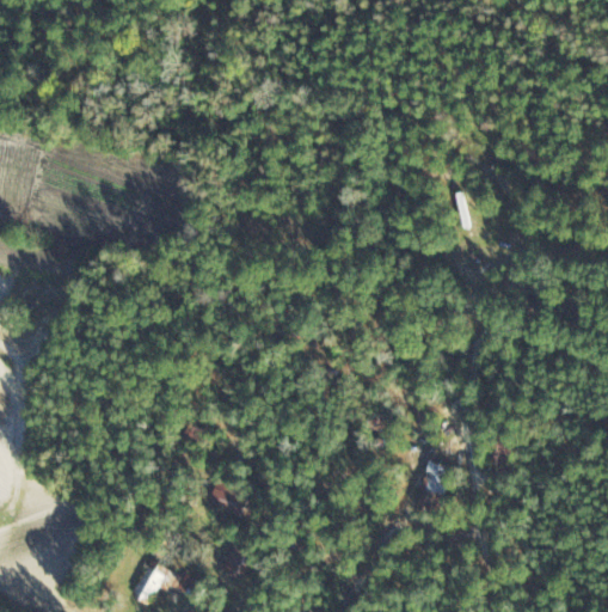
[(471,226),(461,191),(454,194),(464,228),(471,226)]
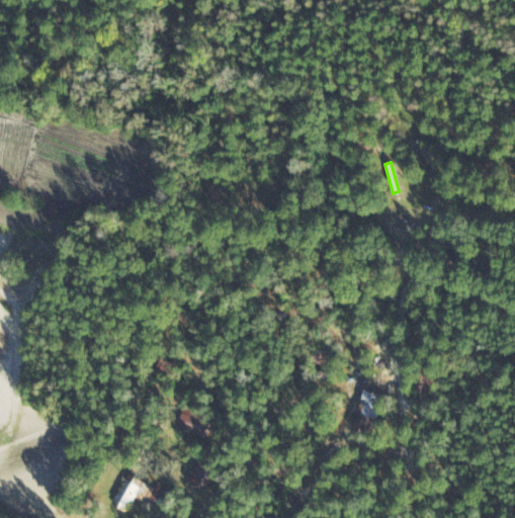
[(352,432),(371,437),(380,394),(361,390),(352,432)]
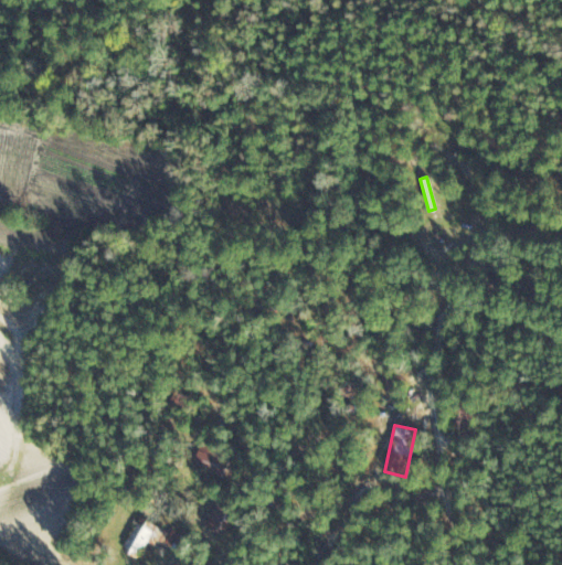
[(191,465),(229,479),(237,455),(200,441),(191,465)]
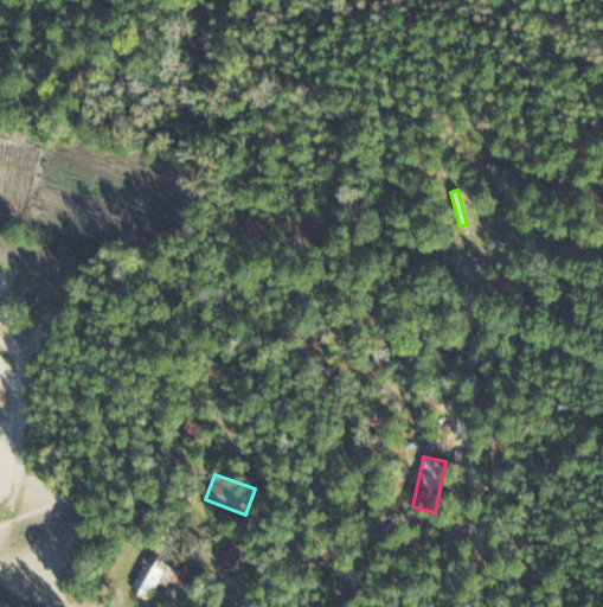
[(237,576),(250,555),(229,543),(217,563),(237,576)]
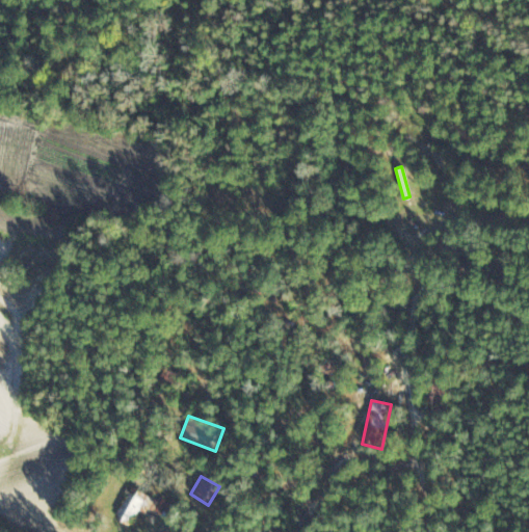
[(149,516),(156,501),(129,487),(113,517),(128,526),(137,510),(149,516)]
